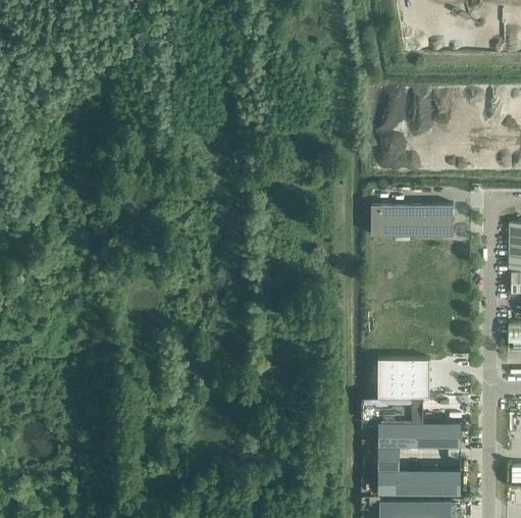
[(411,238),(411,206),(379,206),(374,206),(370,206),(370,212),(370,238),(411,238)]
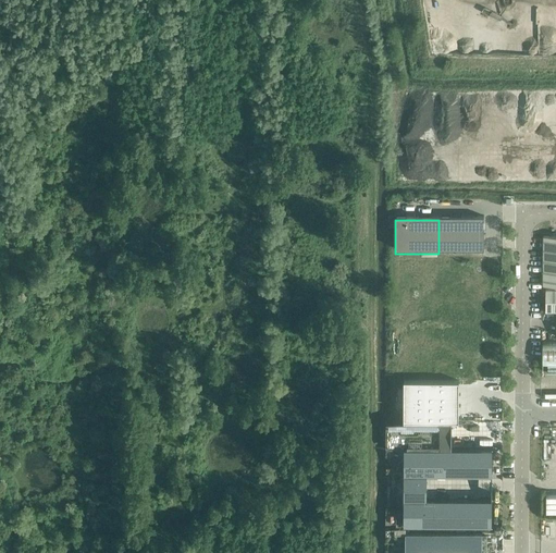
[(483,220),(439,220),(439,254),(483,254),(483,220)]
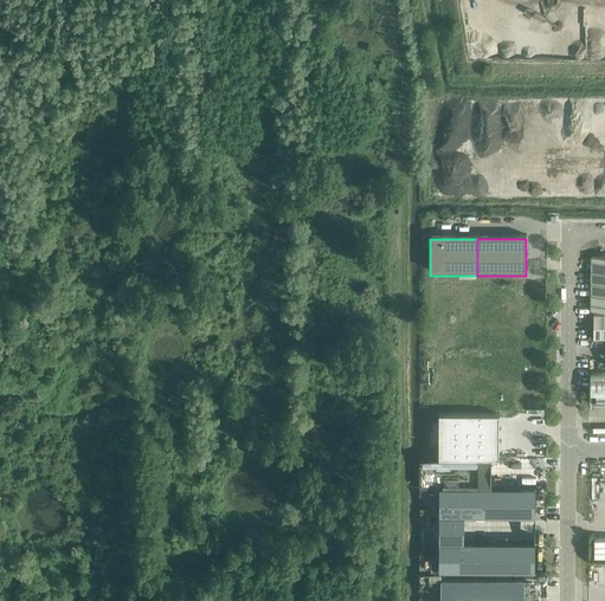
[(604,260),(591,260),(590,315),(603,315),(603,318),(604,318),(604,260)]
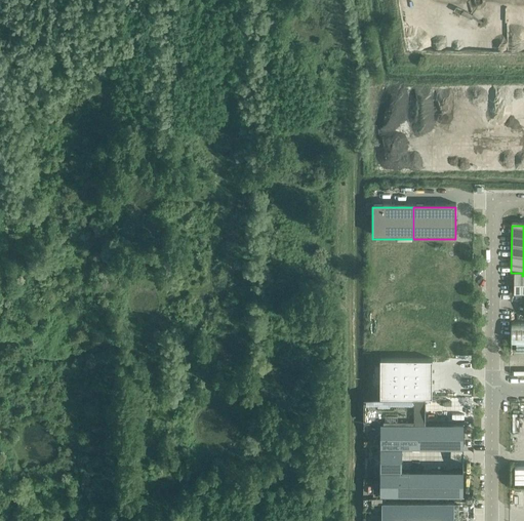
[(523,296),(523,276),(522,276),(514,276),(513,296),(523,296)]
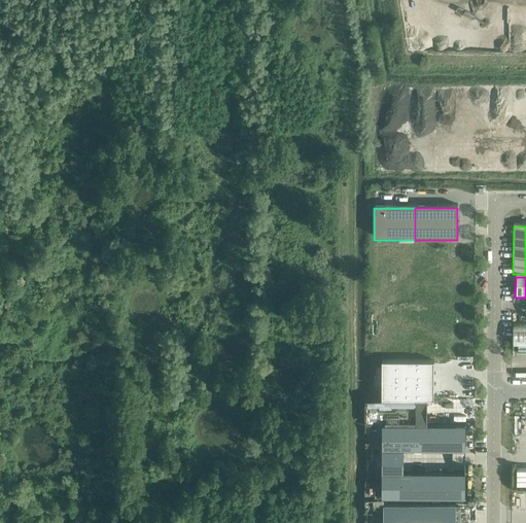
[(525,323),(525,300),(517,301),(517,324),(525,323)]
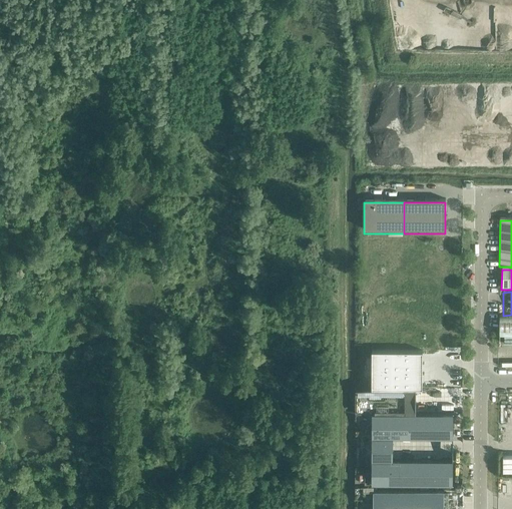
[(511,317),(499,317),(499,337),(498,344),(511,344),(511,317)]
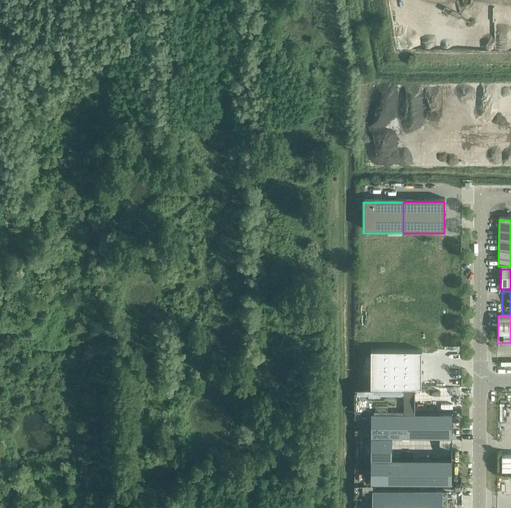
[(421,353),(370,353),(370,391),(414,391),(420,391),(420,386),(420,379),(421,365),(420,365),(420,358),(421,358),(421,353)]
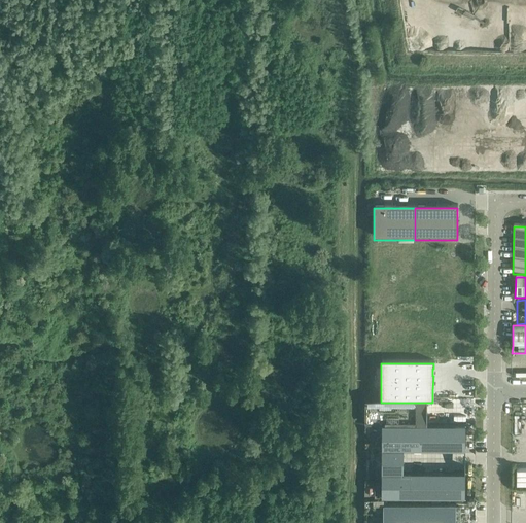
[(381,403),(364,403),(364,427),(381,427),(426,427),(426,403),(381,403)]
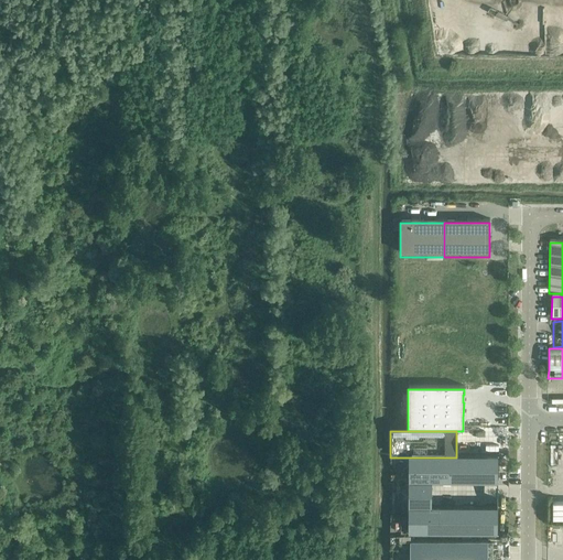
[(497,484),(497,458),(494,458),(456,458),(408,458),(408,483),(408,508),(408,535),(494,535),(497,535),(497,509),(496,509),(431,509),(431,484),(496,484),(497,484)]
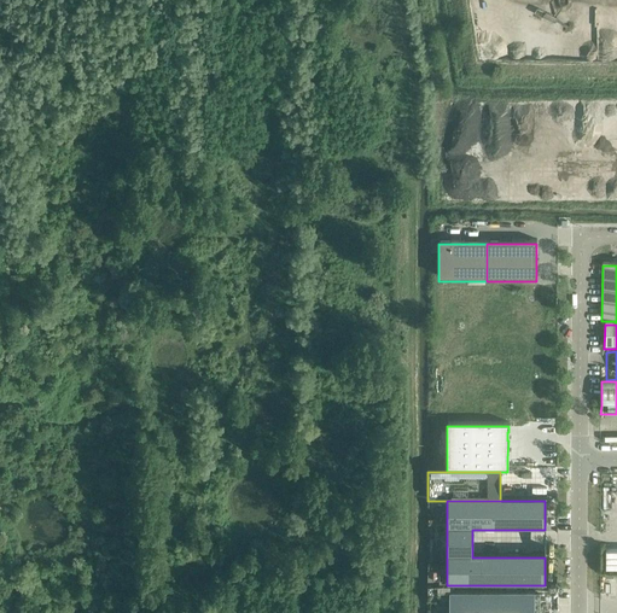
[(530,543),(530,554),(545,555),(545,548),(537,548),(537,543),(530,543)]
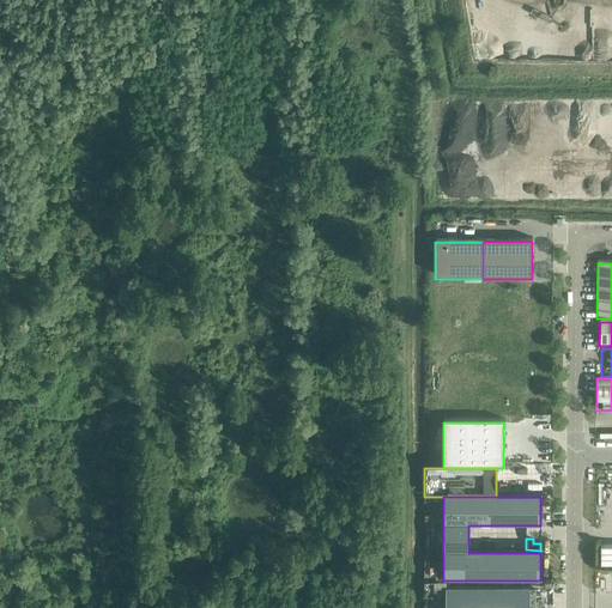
[(529,607),(529,590),(446,590),(444,607),(529,607)]
